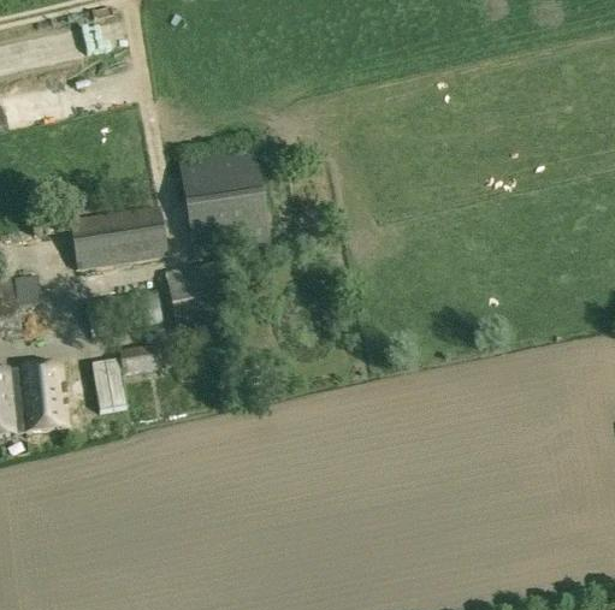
[(273,243),(255,148),(179,163),(197,256),(273,243)]
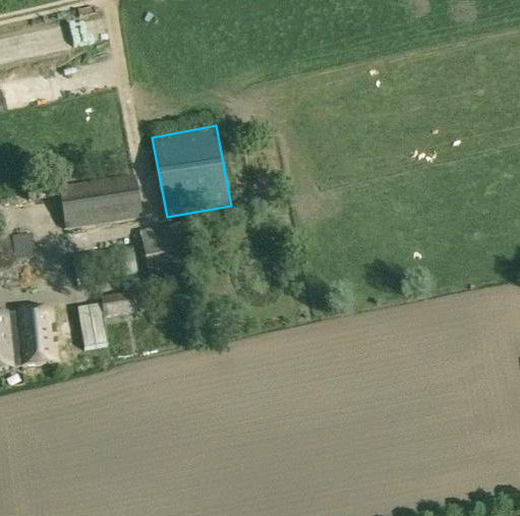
[(65,229),(142,216),(136,180),(135,174),(113,177),(58,186),(65,229)]
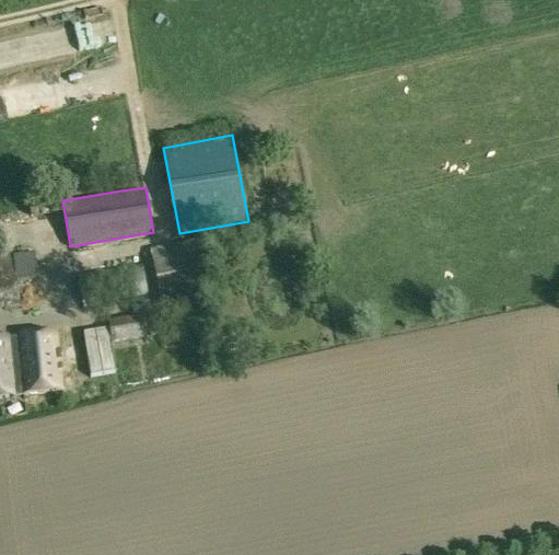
[(199,236),(150,246),(163,313),(213,303),(199,236)]
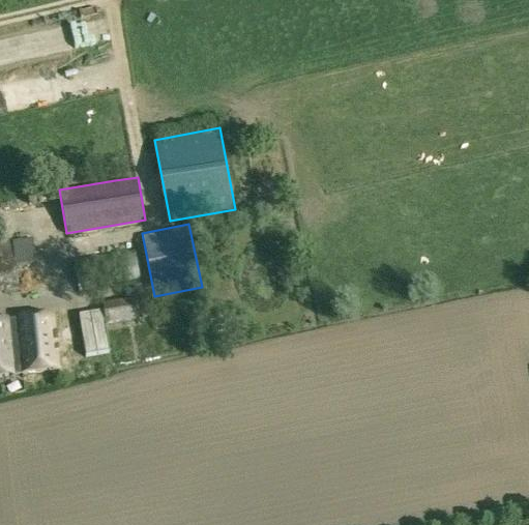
[(12,238),(0,239),(0,290),(20,287),(12,238)]
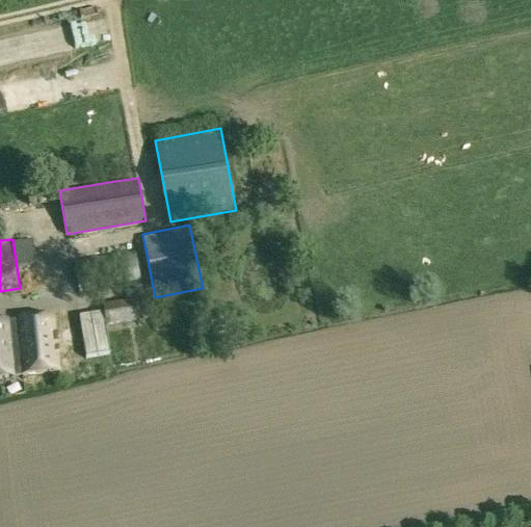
[(74,258),(80,291),(141,279),(135,246),(74,258)]
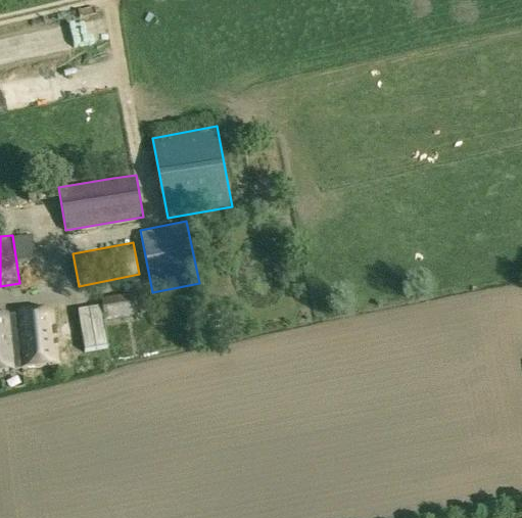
[(101,296),(104,319),(138,312),(134,289),(101,296)]
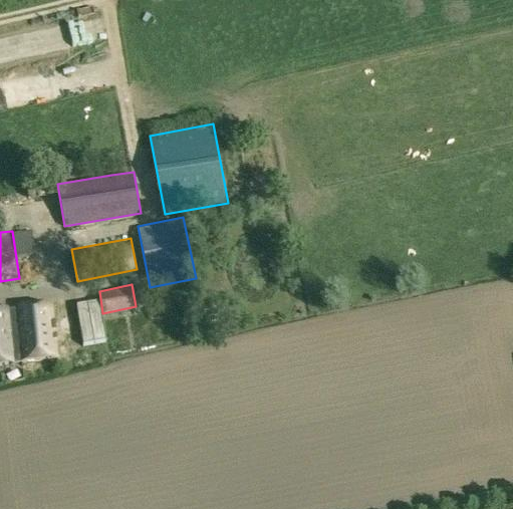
[(18,336),(14,336),(18,359),(74,354),(72,336),(55,337),(52,302),(15,306),(18,336)]
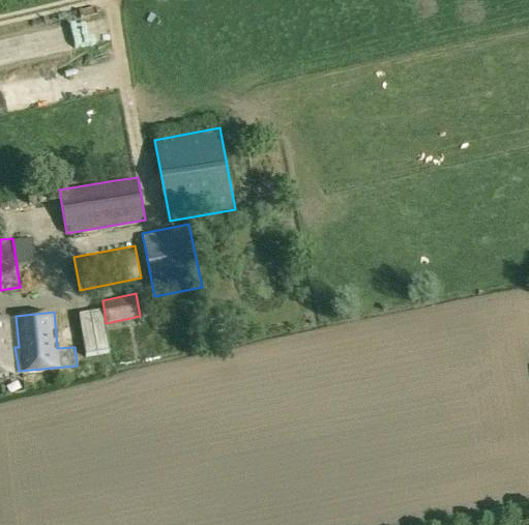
[(15,347),(10,317),(0,318),(0,375),(19,373),(19,371),(15,347)]
